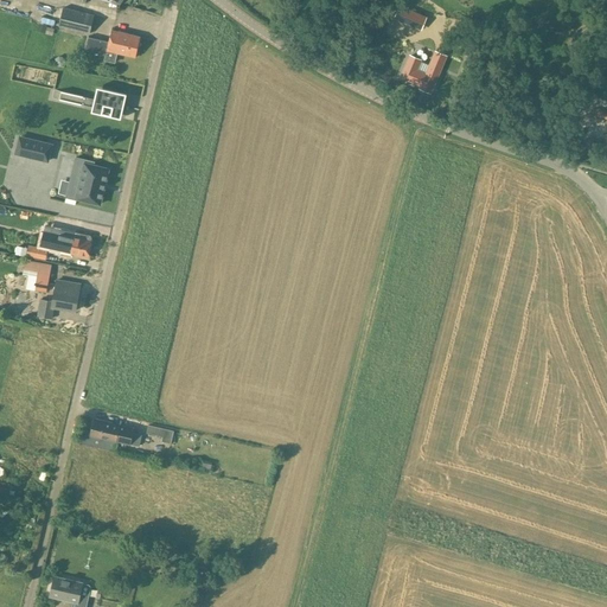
[(421,30),(426,18),(400,6),(395,19),(421,30)]
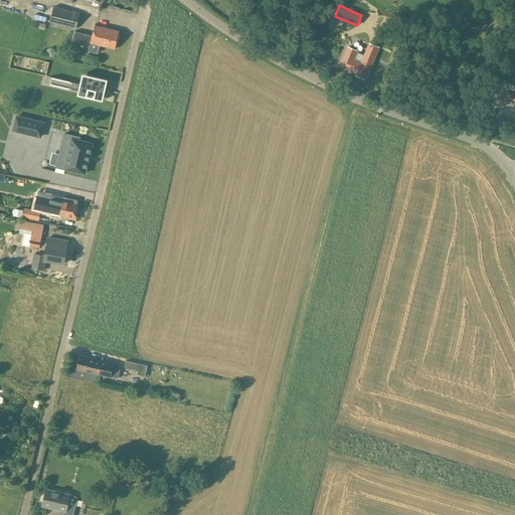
[(49,23),(76,29),(80,13),(53,7),(49,23)]
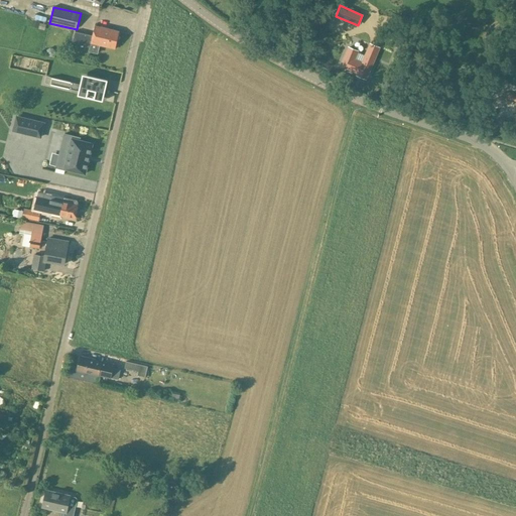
[(98,53),(100,45),(115,49),(119,31),(95,26),(93,35),(76,31),(73,43),(89,47),(88,51),(98,53)]
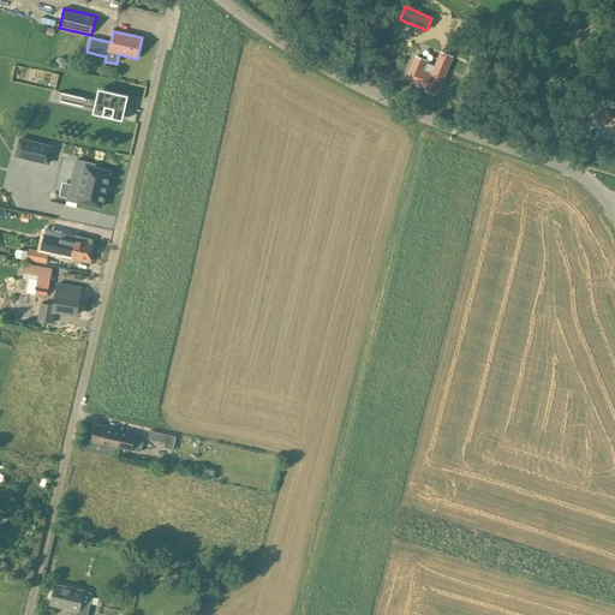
[(437,91),(446,72),(435,67),(431,76),(422,72),(427,61),(416,57),(406,78),(437,91)]
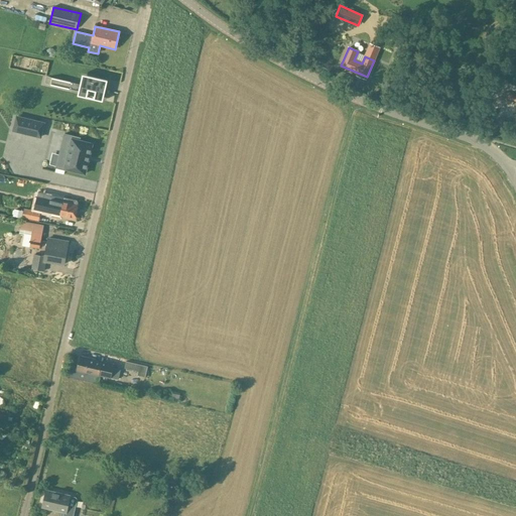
[(83,75),(79,92),(78,96),(103,101),(108,81),(83,75)]
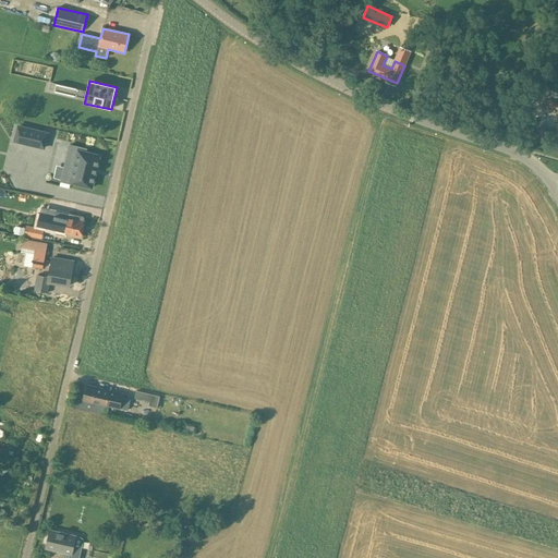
[(75,97),(76,89),(50,83),(49,91),(75,97)]
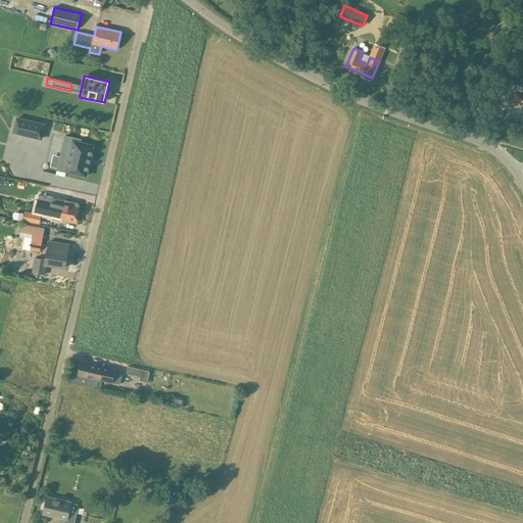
[(512,99),(522,102),(522,95),(514,93),(512,99)]
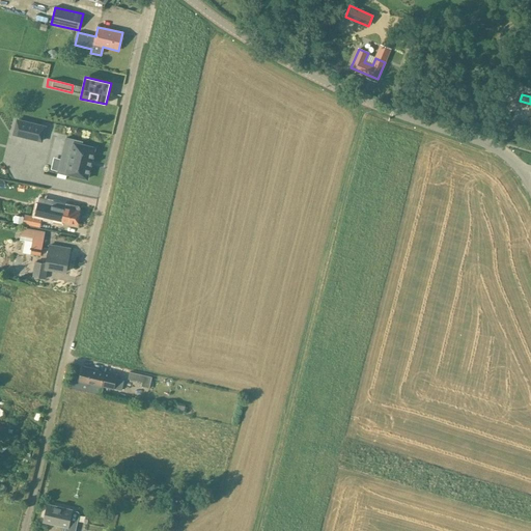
[(46,127),(17,120),(14,134),(42,141),(46,127)]
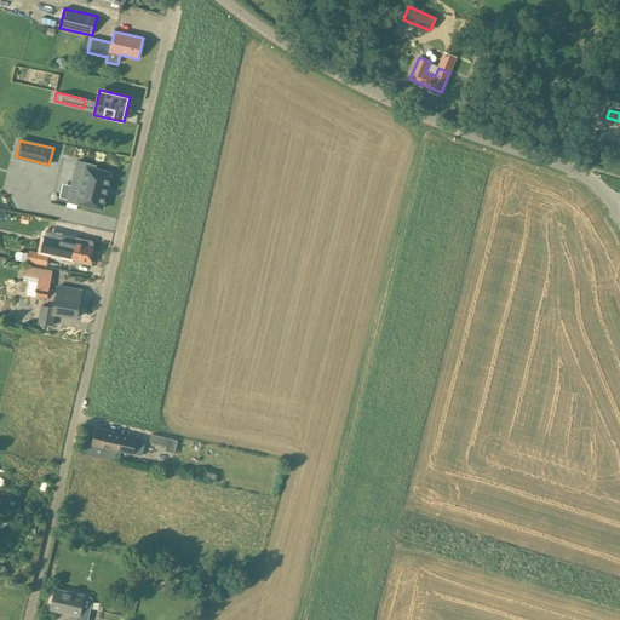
[(102,208),(109,173),(95,170),(96,166),(78,161),(72,185),(82,188),(79,202),(102,208)]
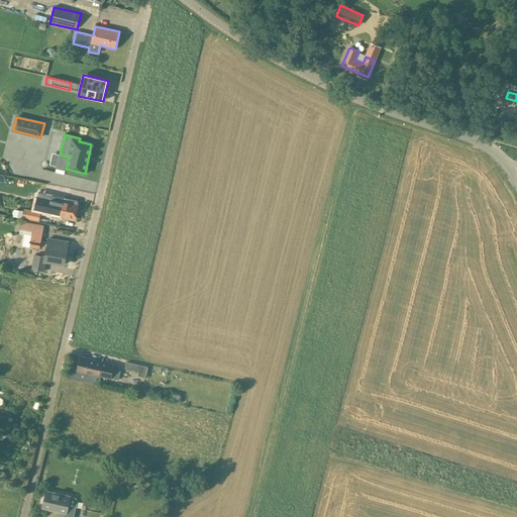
[(63,198),(57,197),(47,195),(43,212),(52,214),(52,215),(53,215),(52,217),(60,219),(61,217),(75,220),(78,205),(78,203),(77,201),(64,198),(64,199),(63,199),(63,198)]
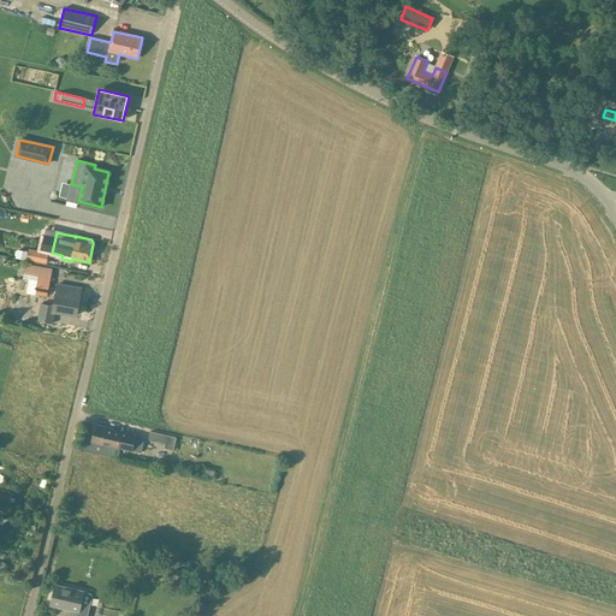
[(47,265),(49,253),(29,249),(27,260),(47,265)]
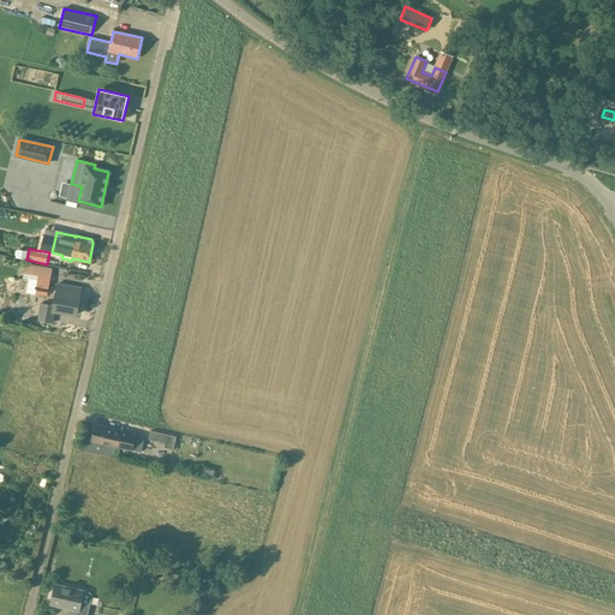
[(36,294),(47,297),(52,268),(27,263),(24,272),(23,279),(37,281),(36,294)]
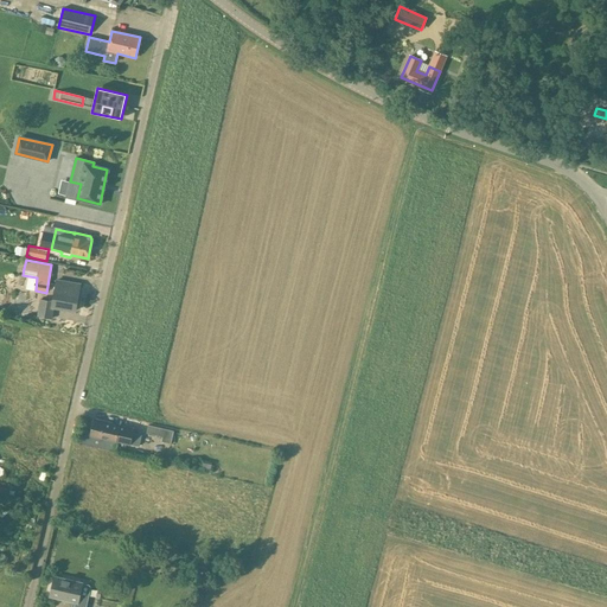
[(55,289),(53,301),(40,299),(37,315),(52,319),(55,307),(75,311),(78,293),(80,286),(56,281),(55,289)]
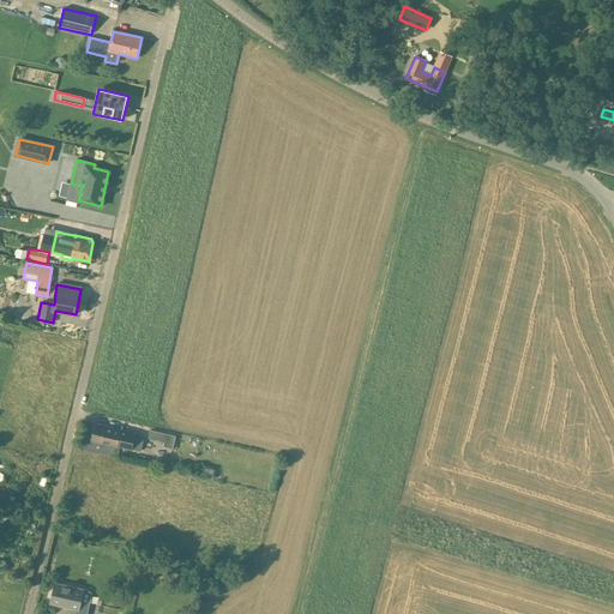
[(92,441),(116,447),(132,451),(136,433),(96,423),(92,441)]
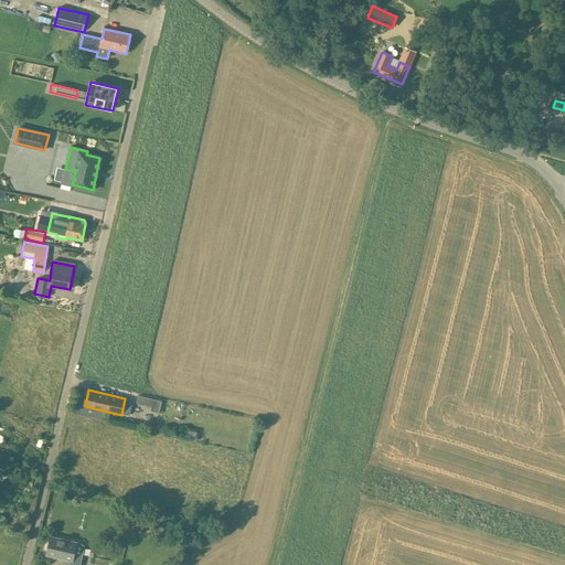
[(162,401),(138,395),(138,396),(136,396),(135,402),(137,402),(137,403),(151,407),(151,411),(159,413),(162,401)]
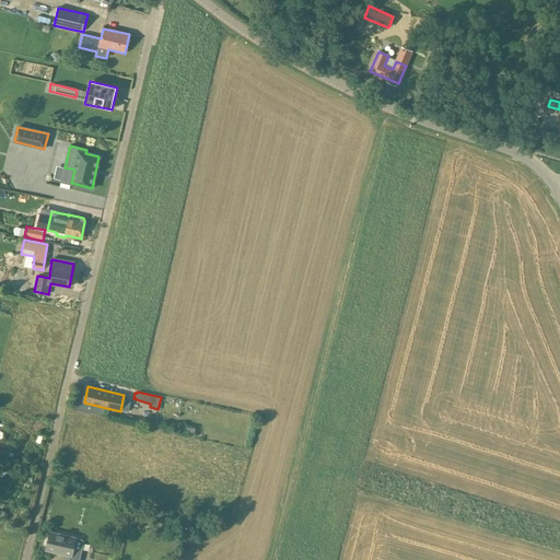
[(0,448),(0,457),(9,458),(10,451),(0,448)]
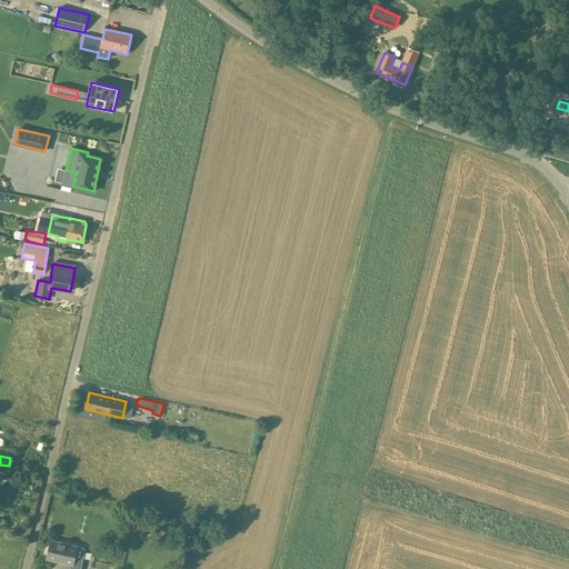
[(47,559),(69,565),(68,568),(80,568),(82,559),(81,559),(83,548),(78,547),(78,546),(51,540),(47,559)]
